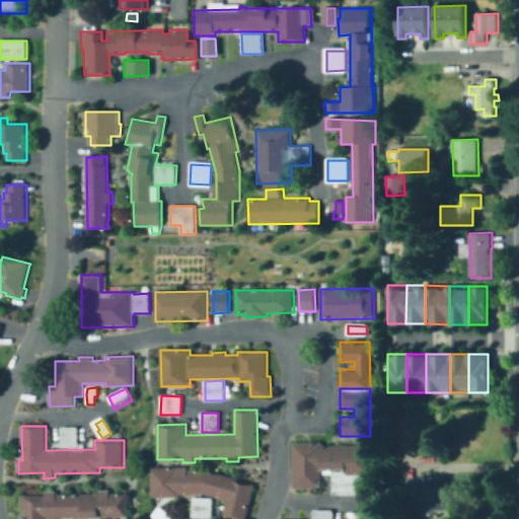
[(78,446),(62,446),(61,428),(77,427),(78,446)]
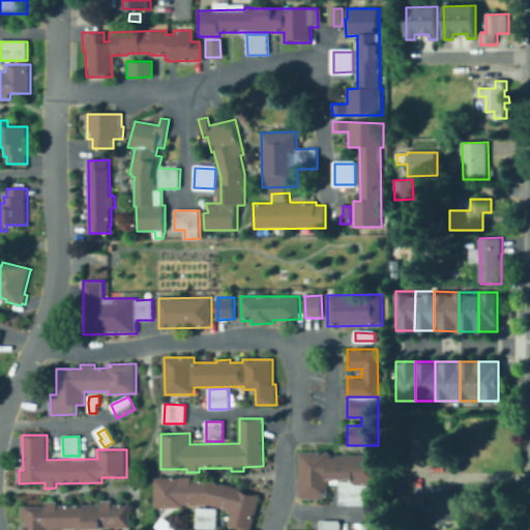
[(382,455),(382,487),(375,487),(375,504),(341,504),(341,479),(329,479),(329,490),(325,490),(325,499),(300,499),(299,452),(329,452),(330,455),(382,455)]
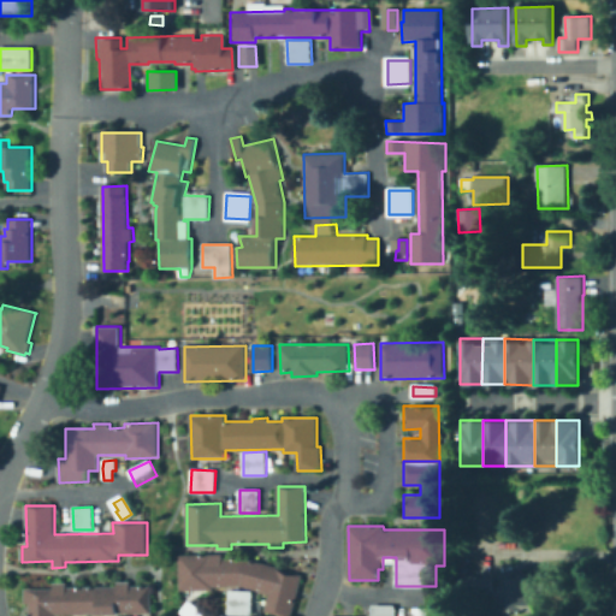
[(303,575),(291,615),(282,615),(265,611),(270,594),(241,586),(215,587),(214,591),(181,591),(179,555),(225,555),(224,558),(246,558),(278,567),(303,575)]
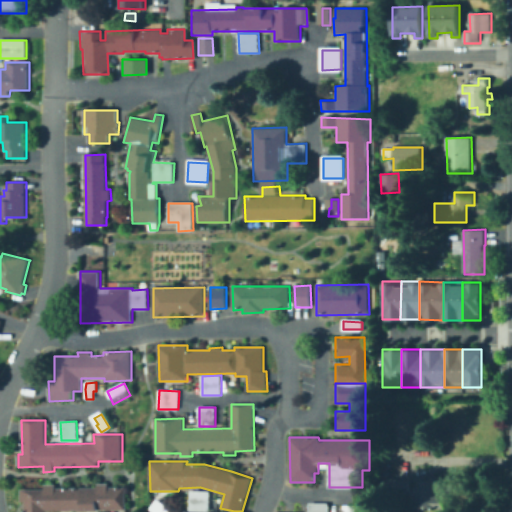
[(441,477),(441,489),(445,489),(446,509),(417,509),(417,503),(412,504),(412,496),(385,496),(385,478),(412,478),(412,490),(418,490),(418,481),(426,481),(426,477),(441,477)]
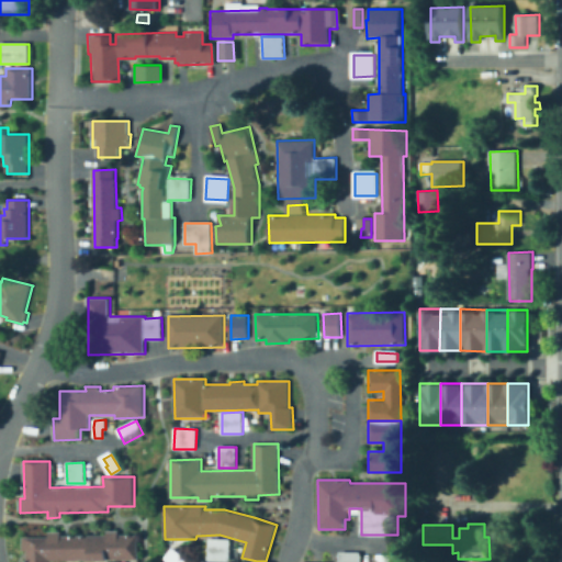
[(62,536),(108,536),(108,531),(120,531),(120,535),(138,535),(138,560),(53,561),(27,561),(27,550),(23,550),(23,538),(49,538),(49,532),(62,532),(62,536)]
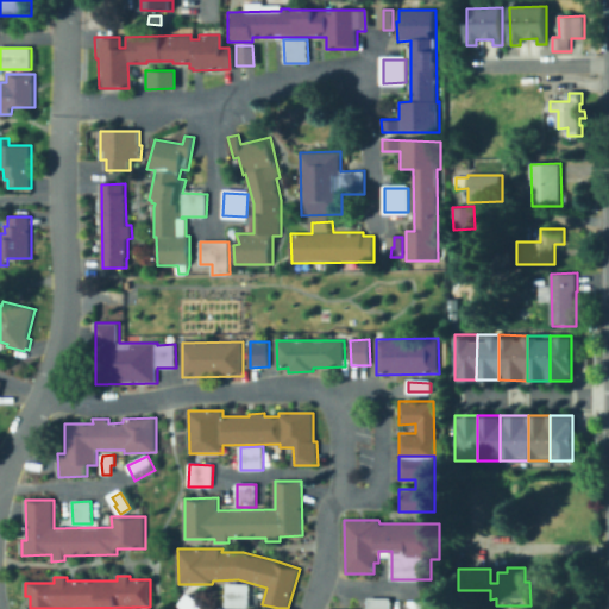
[(249,585),(249,608),(226,608),(227,584),(249,585)]
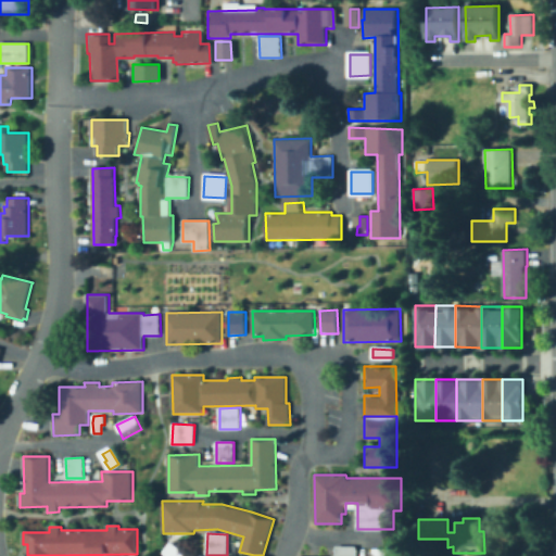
[(186,555),(185,555),(167,555),(164,553),(171,544),(186,555)]
